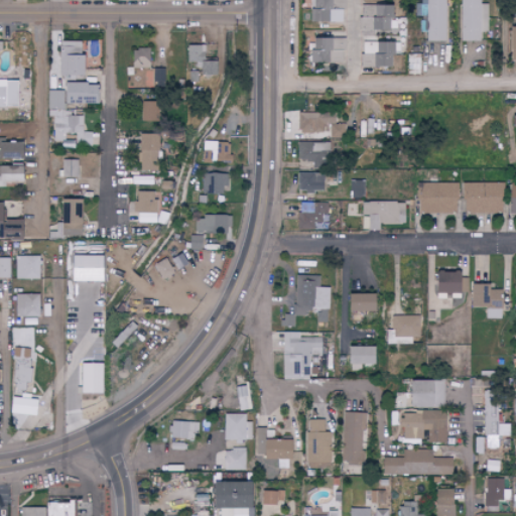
[(307,0),(308,20),(330,20),(343,20),(343,8),(346,8),(346,0),(307,0)]
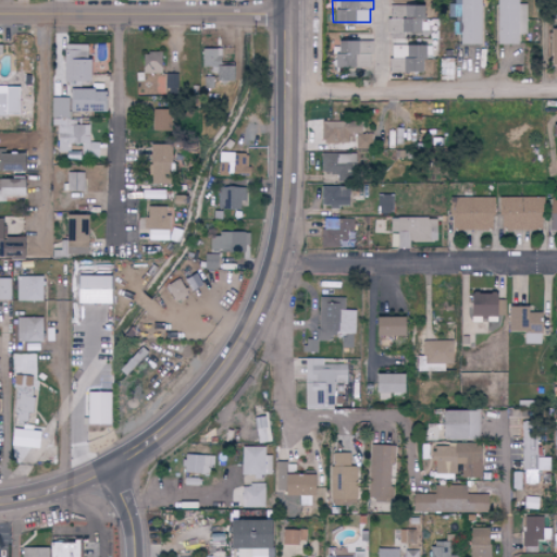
[(482,0),(457,0),(457,45),(482,45),(482,0)]
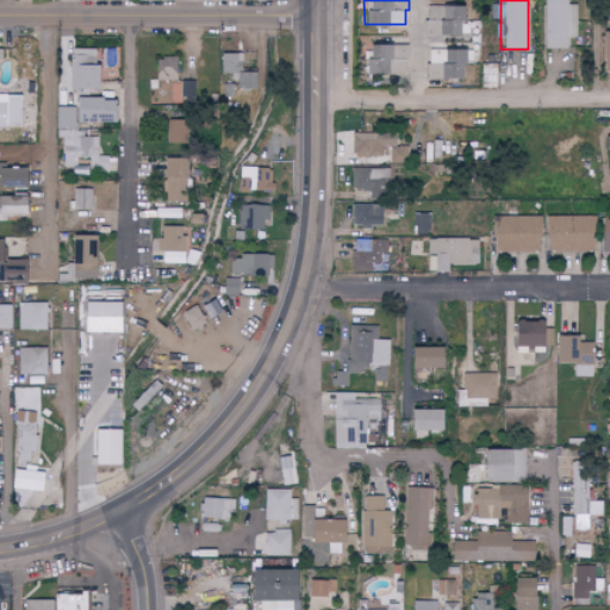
[(545,0),(545,48),(567,49),(567,38),(577,39),(578,5),(568,5),(567,0),(545,0)]
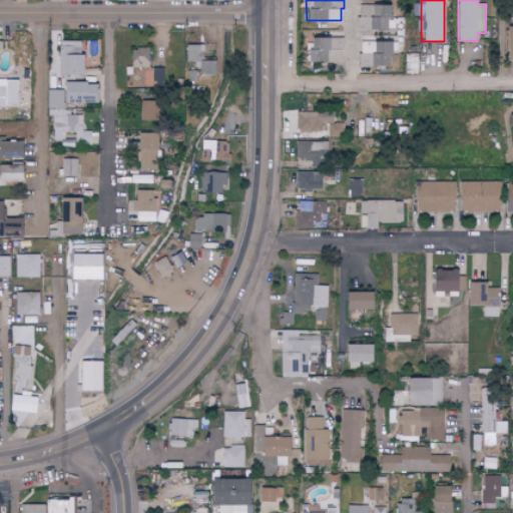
[(388,29),(387,4),(364,5),(364,17),(356,17),(357,24),(360,24),(360,29),(388,29)]
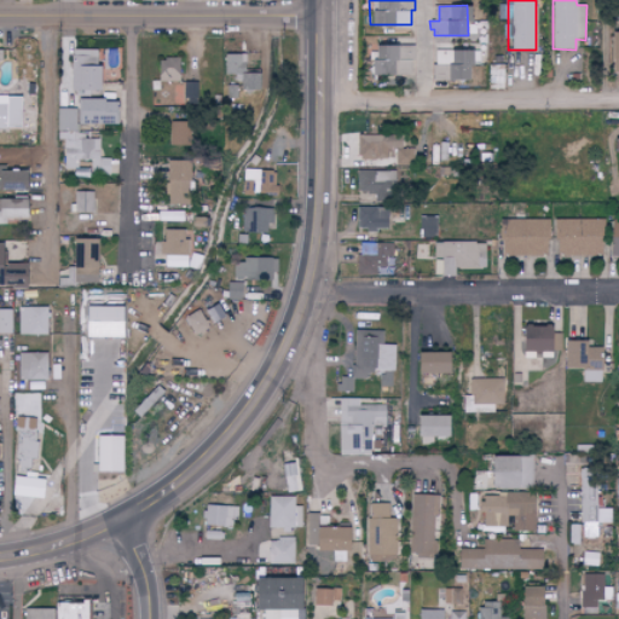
[(618,71),(618,30),(606,30),(605,59),(613,59),(613,73),(618,71)]
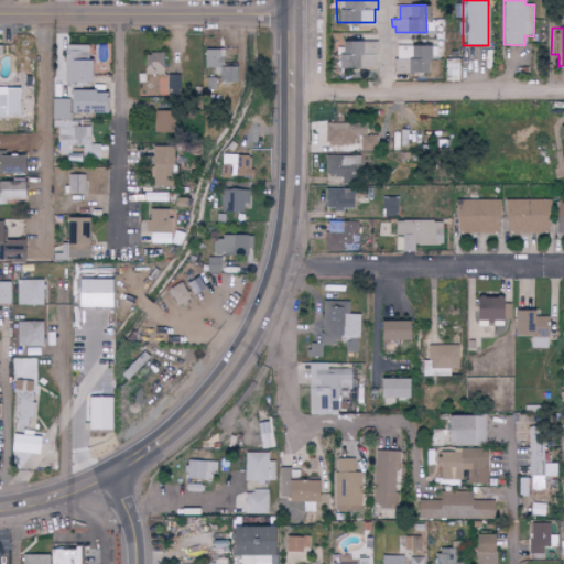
[(364,41),(337,41),(337,68),(360,68),(376,68),(376,41),(364,41)]
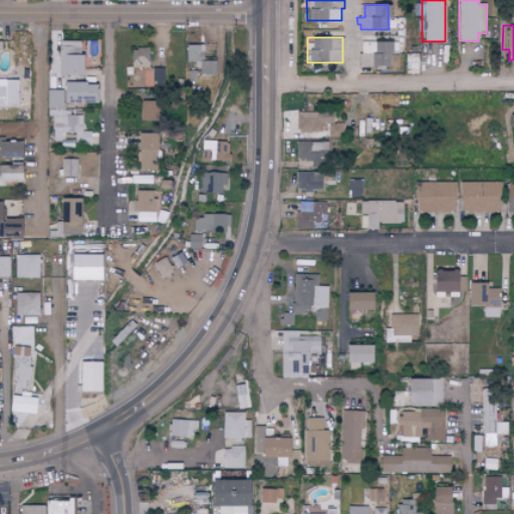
[(79,74),(80,41),(59,41),(58,74),(79,74)]
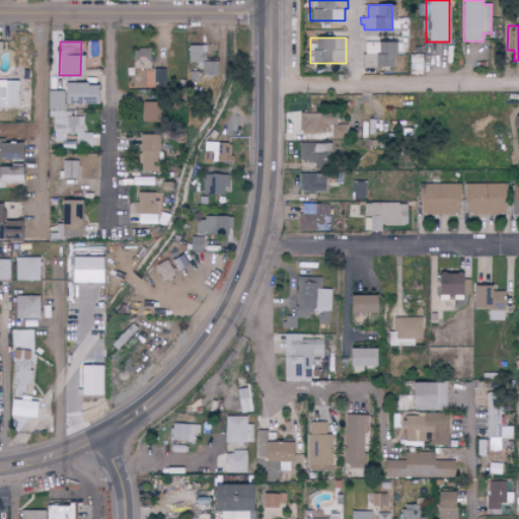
[(394,67),(395,42),(377,42),(377,55),(362,55),(362,66),(394,67)]
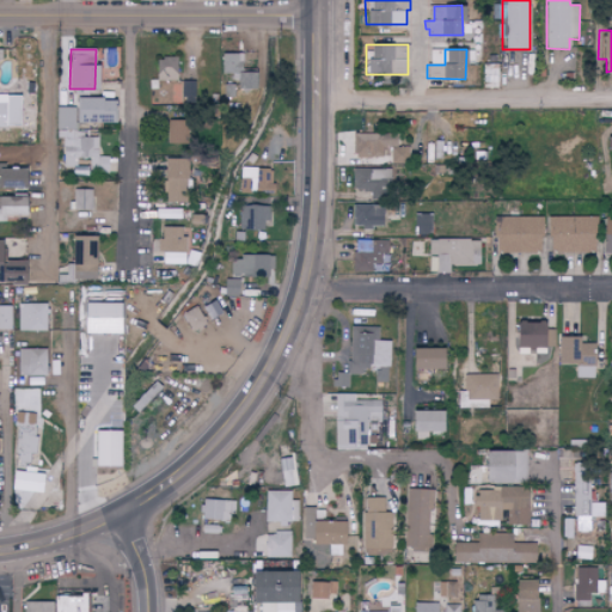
[(242,72),(240,54),(220,54),(220,73),(234,73),(236,90),(258,89),(257,72),(242,72)]
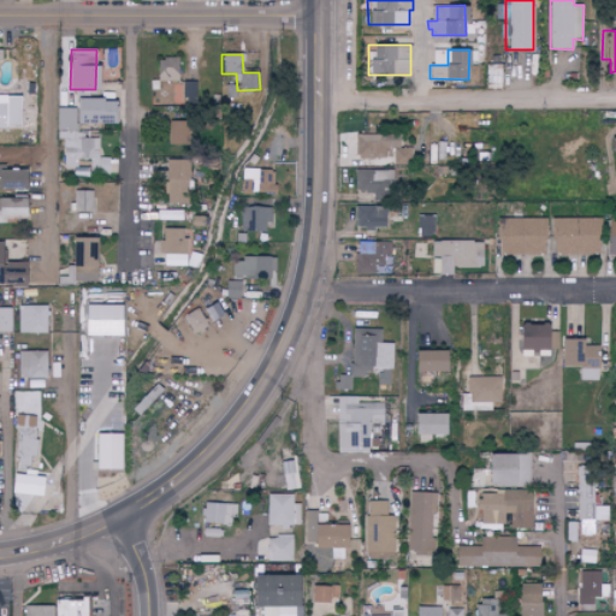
[(177,58),(158,59),(159,81),(177,81),(177,58)]
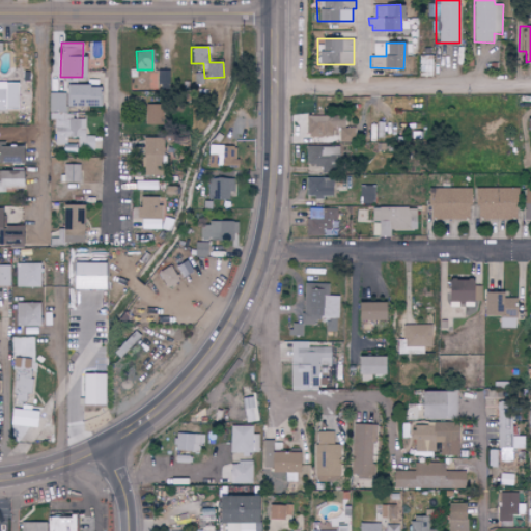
[(431,55),(418,56),(419,77),(431,76),(431,55)]
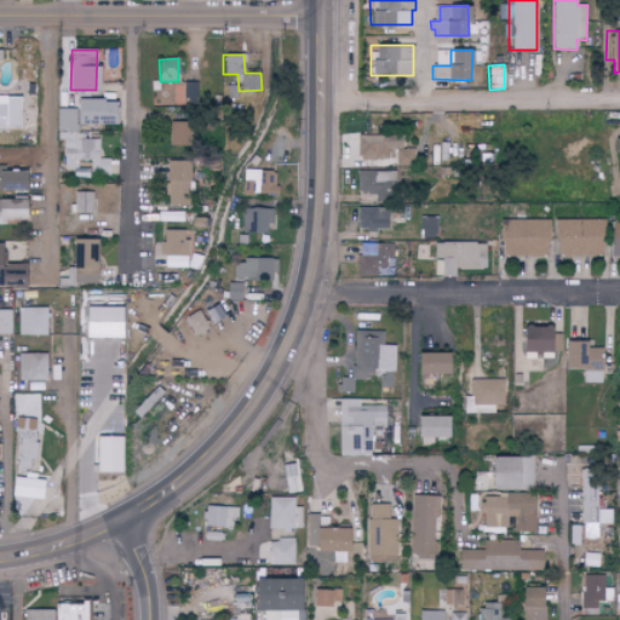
[(18,97),(5,96),(5,126),(18,127),(18,97)]
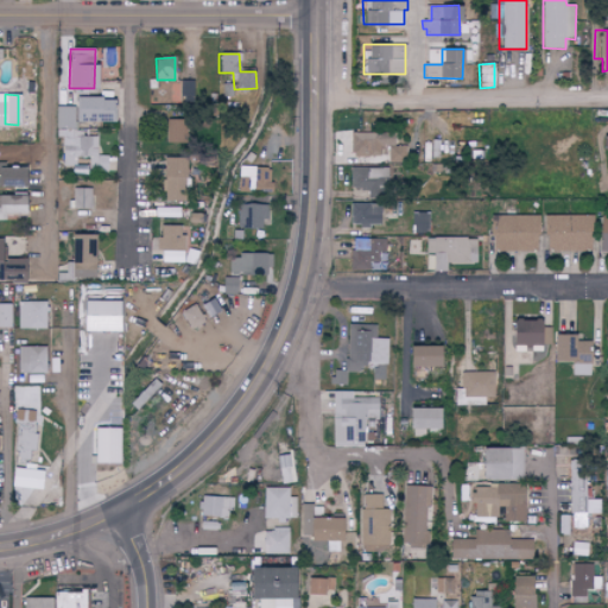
[(111,97),(74,97),(74,106),(57,107),(57,128),(76,128),(76,121),(112,121),(111,97)]
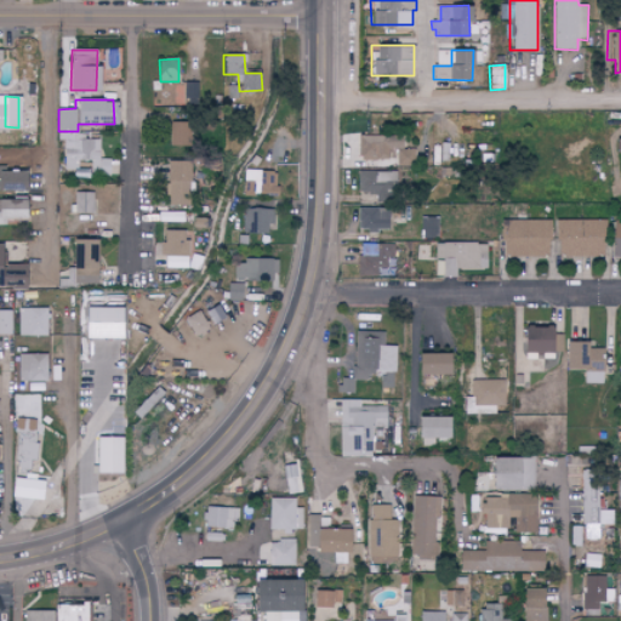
[(169,144),(186,146),(187,126),(170,125),(169,144)]
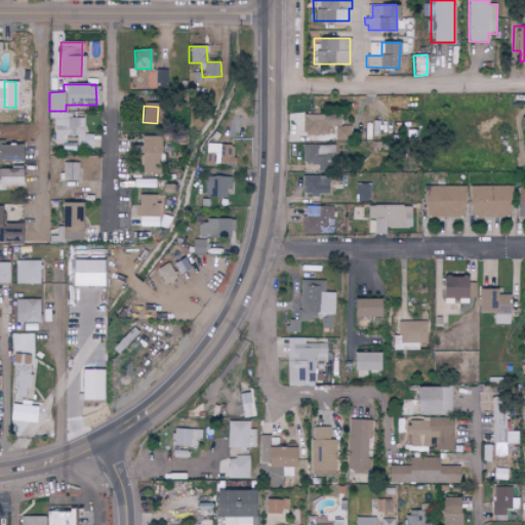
[(55,144),(68,144),(68,135),(78,135),(78,148),(94,148),(94,134),(85,134),(85,119),(55,118),(55,144)]
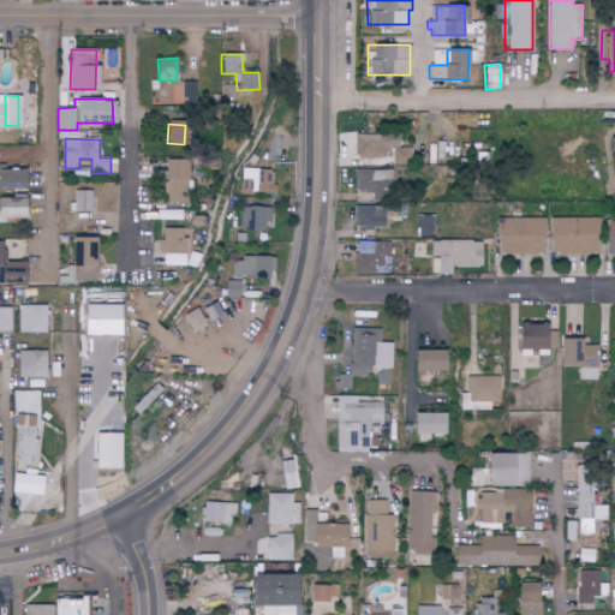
[(166,203),(187,202),(186,160),(166,160),(166,203)]
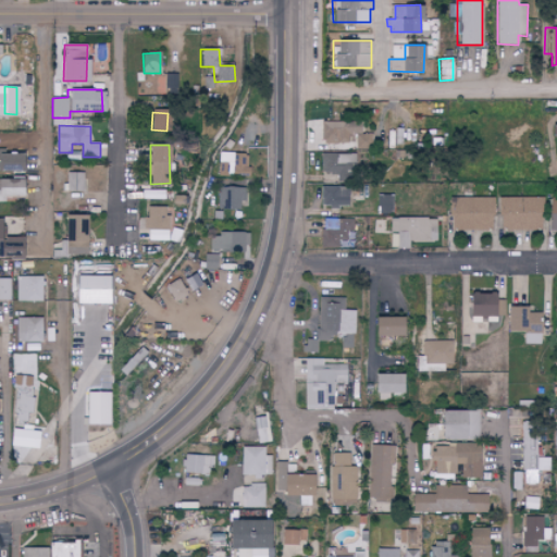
[(0,170),(20,171),(21,152),(4,152),(4,149),(0,148),(0,170)]
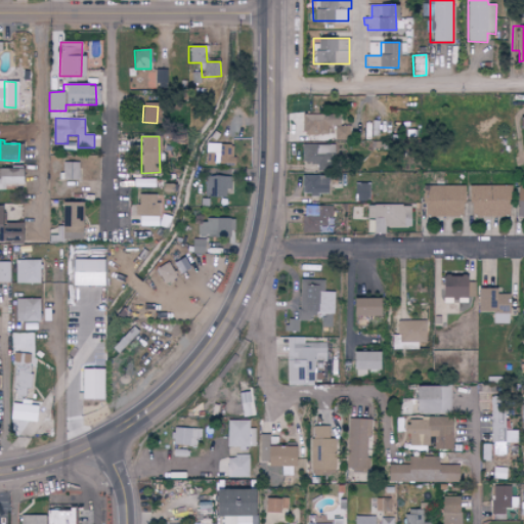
[(205,166),(232,165),(232,143),(205,144),(205,166)]
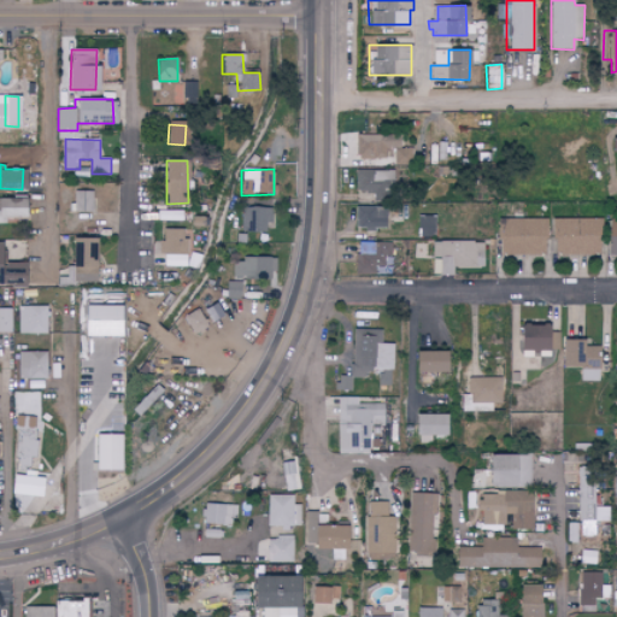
[(393,171),(357,170),(357,193),(375,193),(375,203),(393,204),(393,171)]
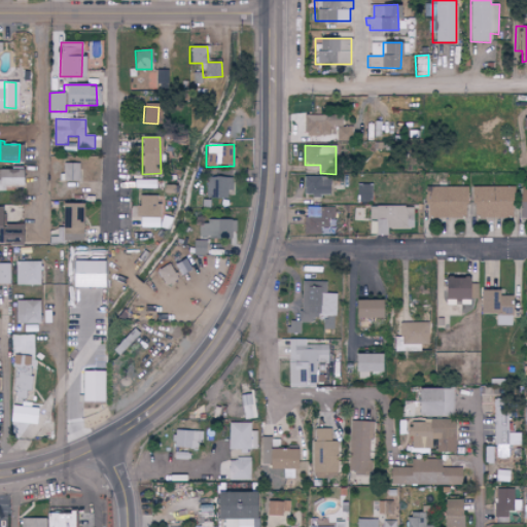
[(78,164),(64,163),(64,180),(78,181),(78,164)]
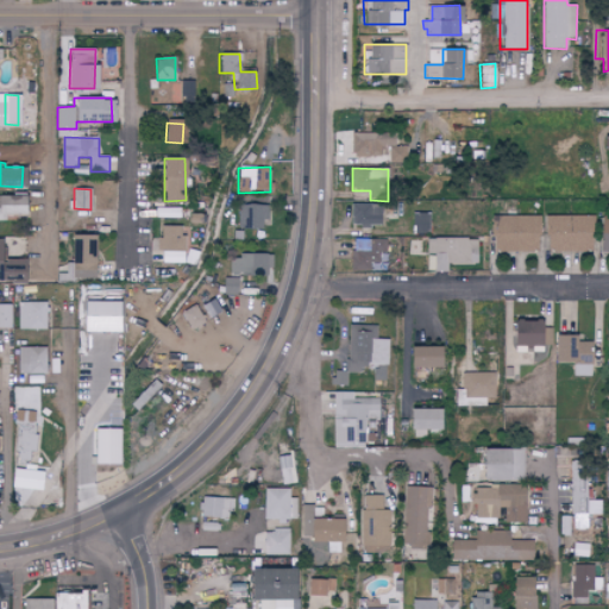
[(22,214),(22,195),(0,195),(0,219),(5,220),(5,214),(22,214)]
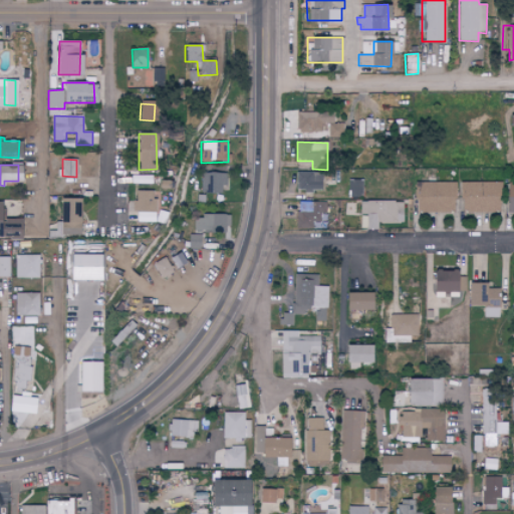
[(322,173),(290,172),(290,190),(321,191),(322,173)]
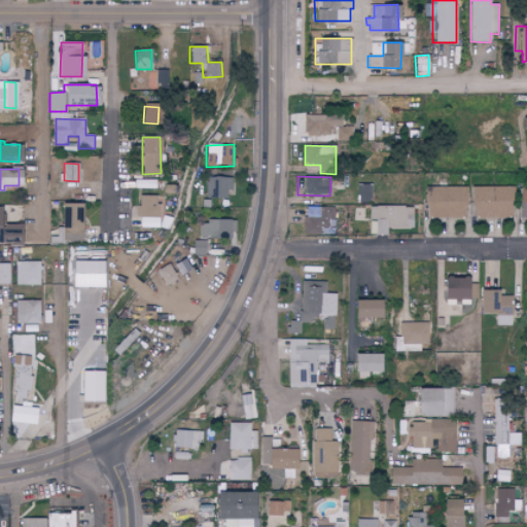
[(206,198),(225,198),(225,190),(232,190),(232,177),(206,177),(206,198)]
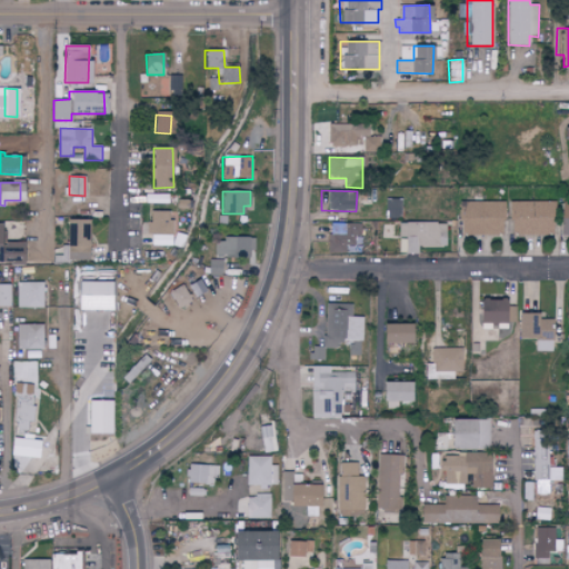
[(166,202),(166,195),(146,195),(146,203),(166,202)]
